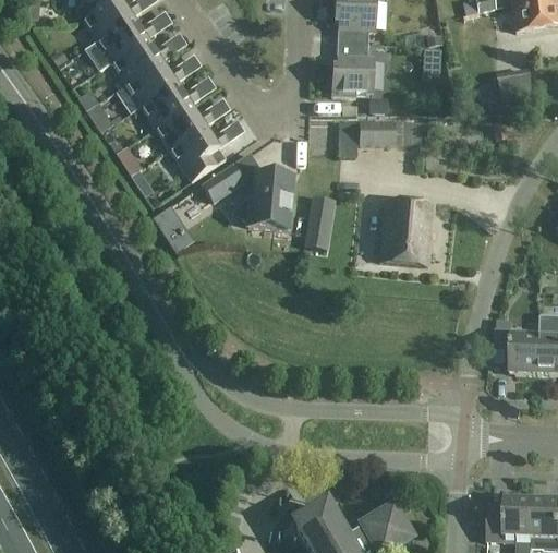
[(75,0),(74,7),(83,19),(111,0),(75,0)]
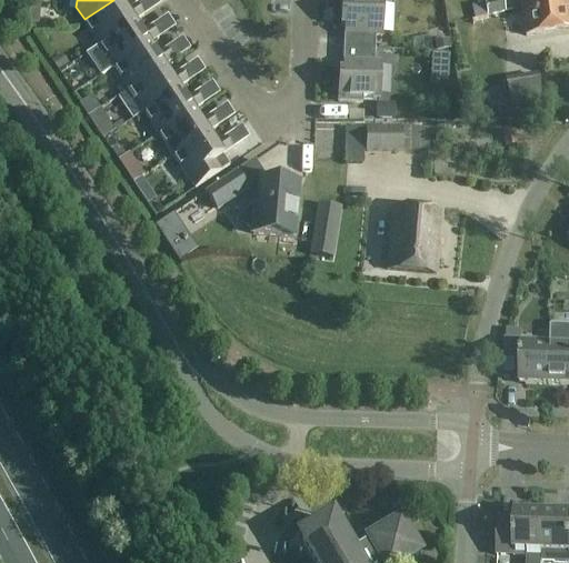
[(99,41),(133,18),(143,11),(138,3),(129,10),(121,0),(113,0),(85,19),(99,41)]
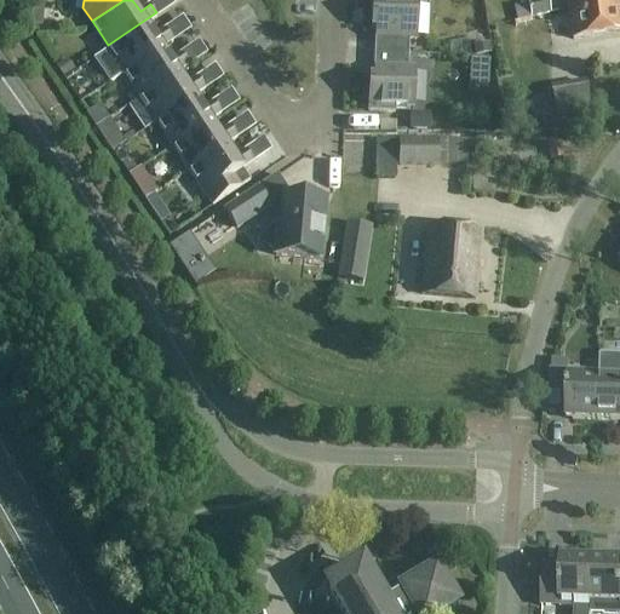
[(374,49),(407,50),(408,35),(415,36),(417,0),(372,0),(372,23),(374,23),(374,49)]
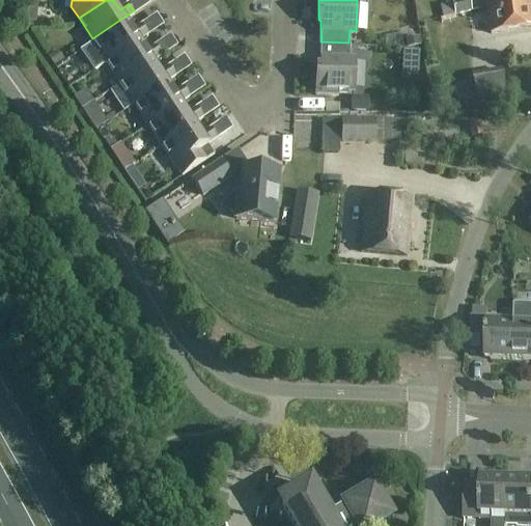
[(443,0),(439,1),(443,15),(471,7),(469,0),(443,0)]
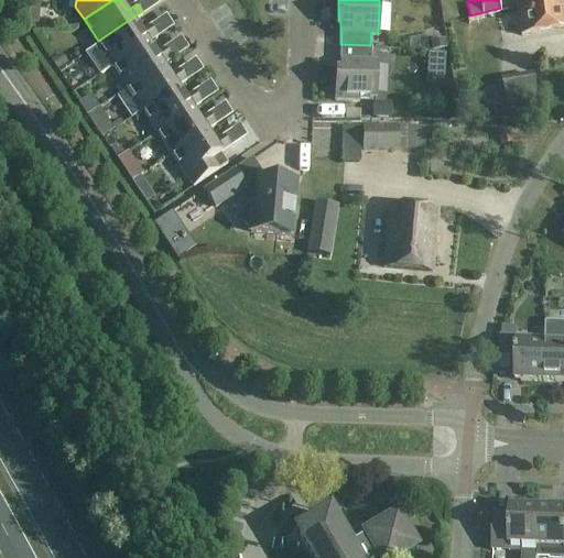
[(563,7),(562,0),(523,0),(517,1),(521,31),(563,23),(563,7)]
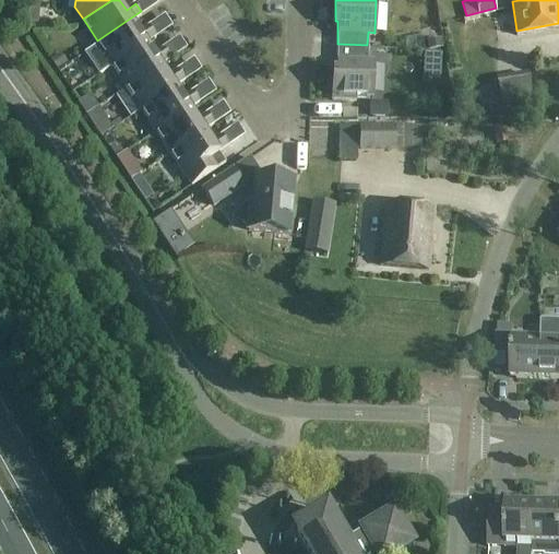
[(28,3),(27,19),(38,20),(39,4),(28,3)]
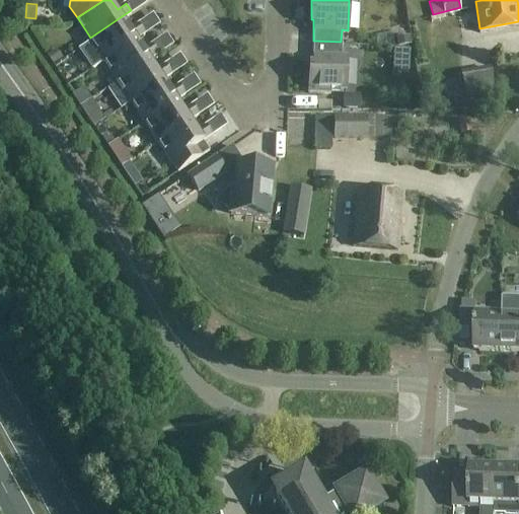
[(103,58),(136,37),(144,30),(140,23),(131,29),(122,16),(90,38),(103,58)]
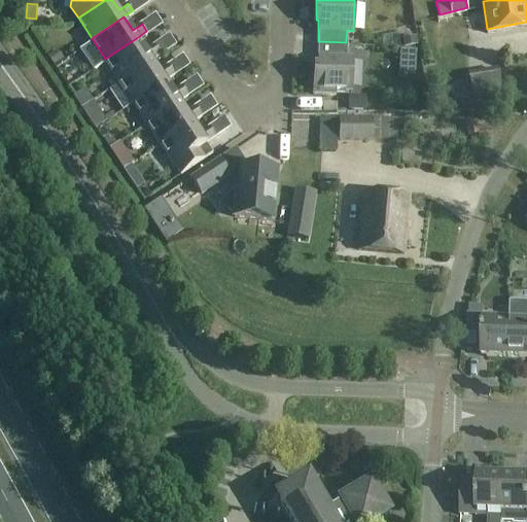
[(401,35),(403,44),(417,41),(415,33),(401,35)]
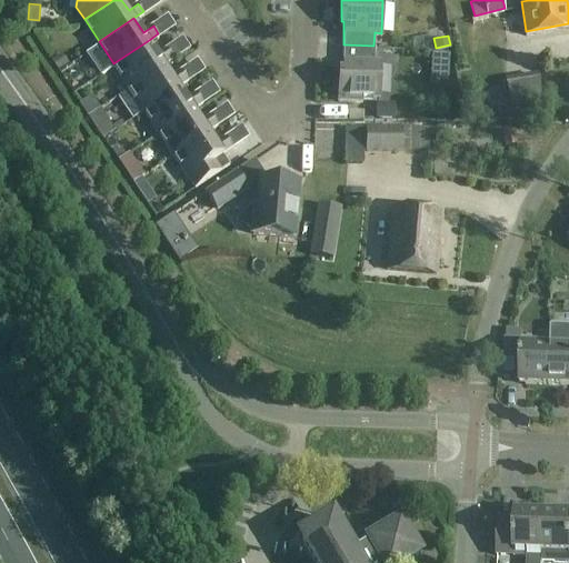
[(129,86),(163,62),(173,56),(168,48),(158,54),(149,40),(113,63),(129,86)]
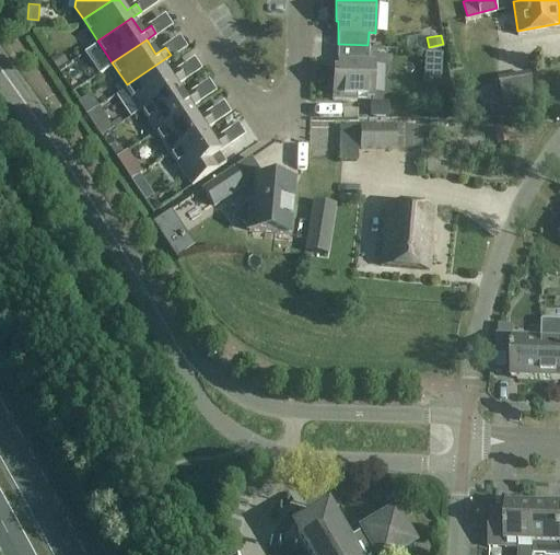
[(368,45),(338,44),(337,66),(334,66),(333,96),(357,96),(357,93),(373,94),(374,56),(368,56),(368,45)]
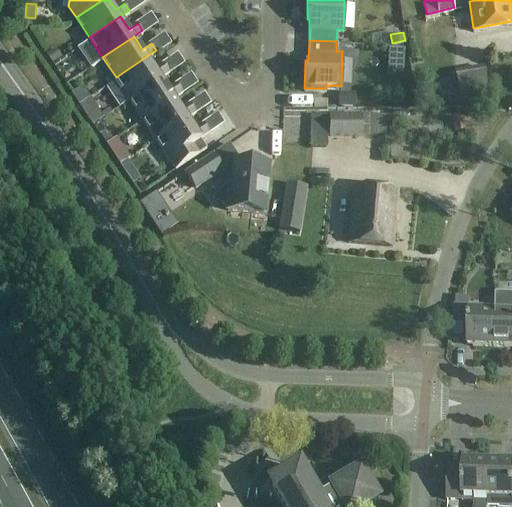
[(129,97),(160,76),(169,70),(164,63),(156,69),(147,56),(116,77),(129,97)]
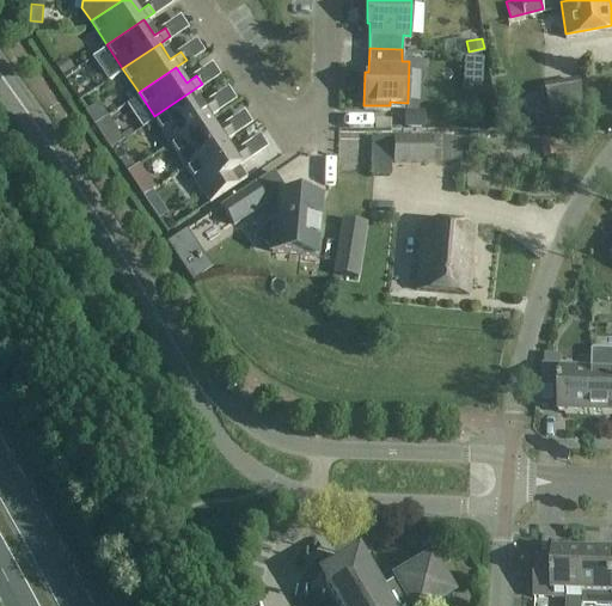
[(576,75),(542,81),(548,115),(568,112),(569,120),(583,117),(576,75)]
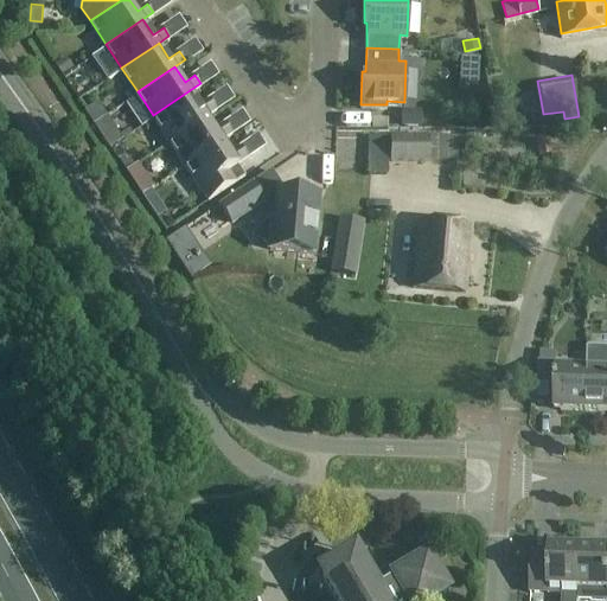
[(168,139),(206,114),(216,107),(211,98),(200,106),(190,90),(153,115),(168,139)]
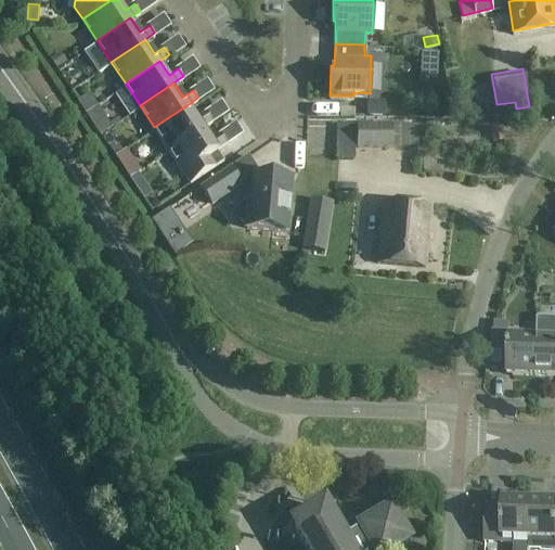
[(85,111),(98,102),(89,90),(76,98),(85,111)]
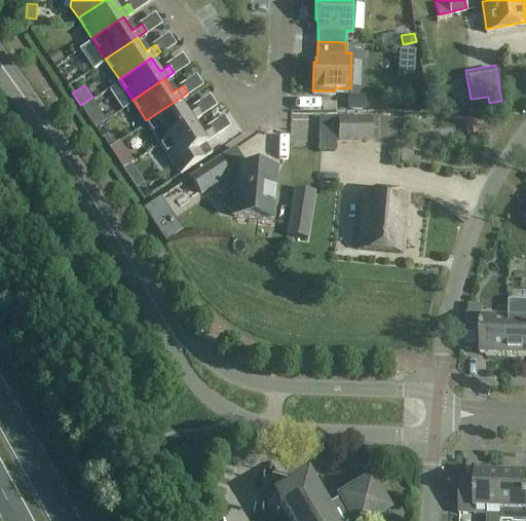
[(347,105),(365,106),(365,92),(348,91),(347,105)]
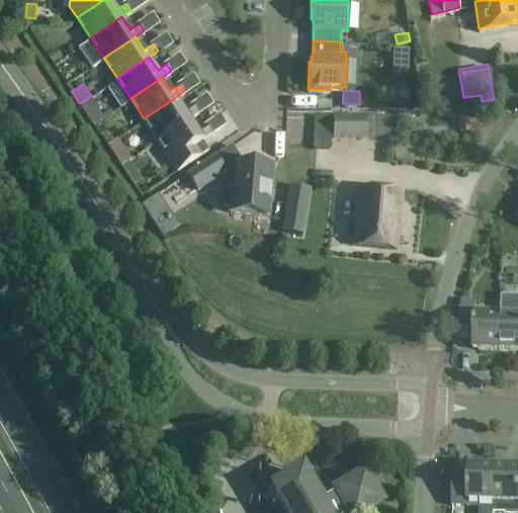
[(104,115),(91,95),(79,103),(92,123),(104,115)]
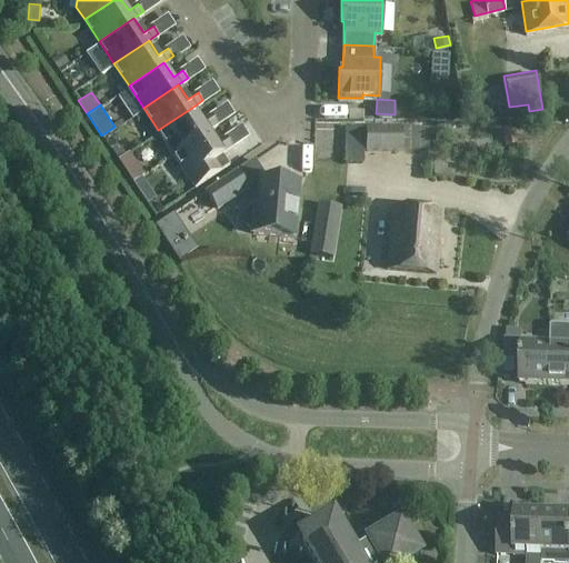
[(173,152),(208,129),(218,122),(212,114),(202,121),(193,107),(158,130),(173,152)]
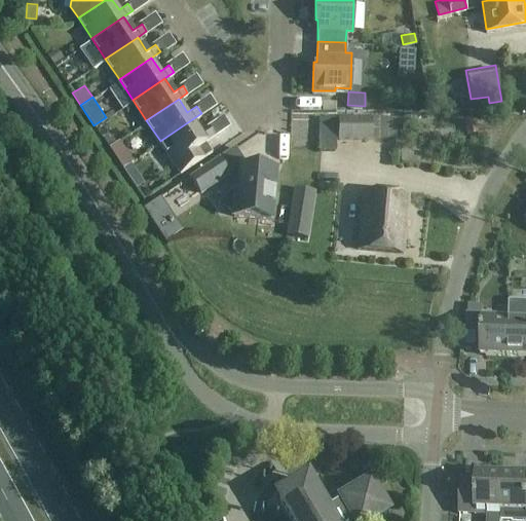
[(397,137),(397,115),(320,114),(318,146),(335,147),(335,137),(397,137)]
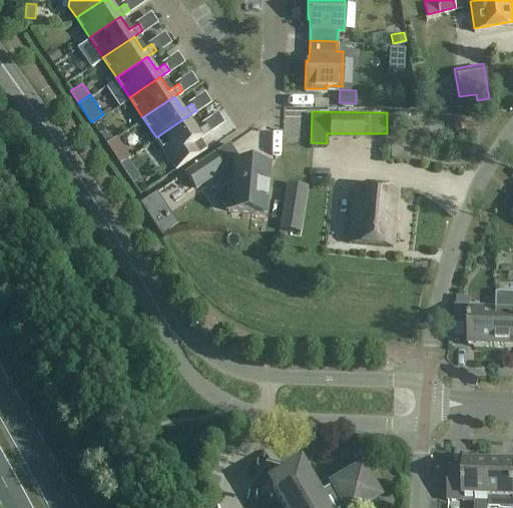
[(187,116),(156,137),(175,166),(207,146),(200,136),(209,130),(204,123),(196,129),(187,116)]
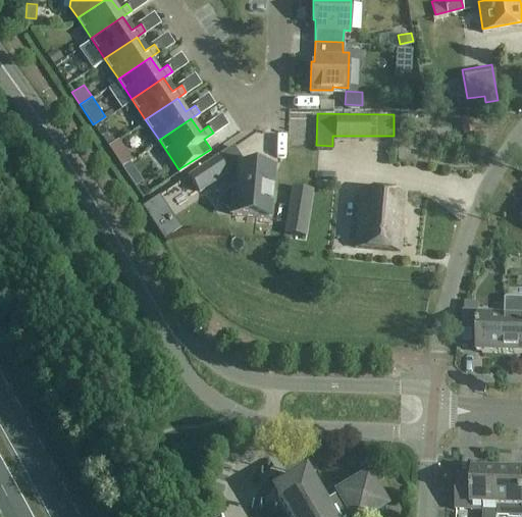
[(472,118),(462,120),(464,131),(474,128),(472,118)]
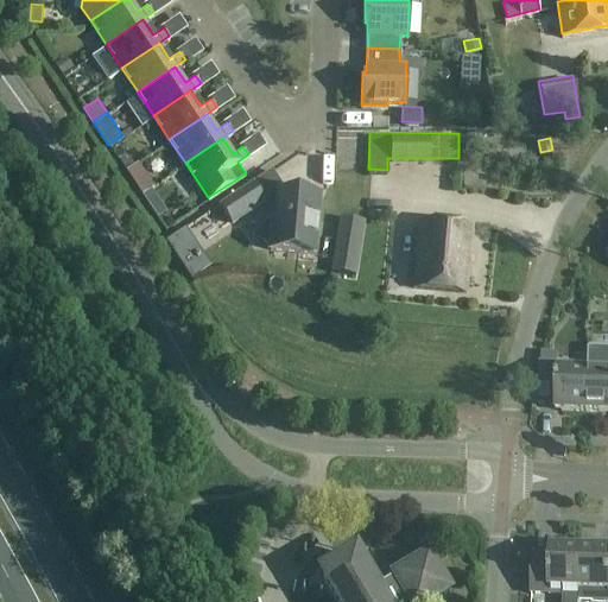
[(339,139),(340,176),(366,175),(365,139),(339,139)]
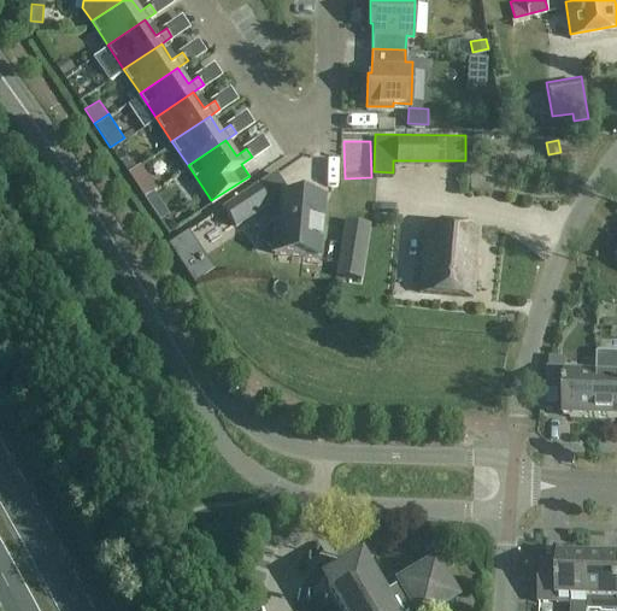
[(256,183),(223,204),(235,223),(268,201),(256,183)]
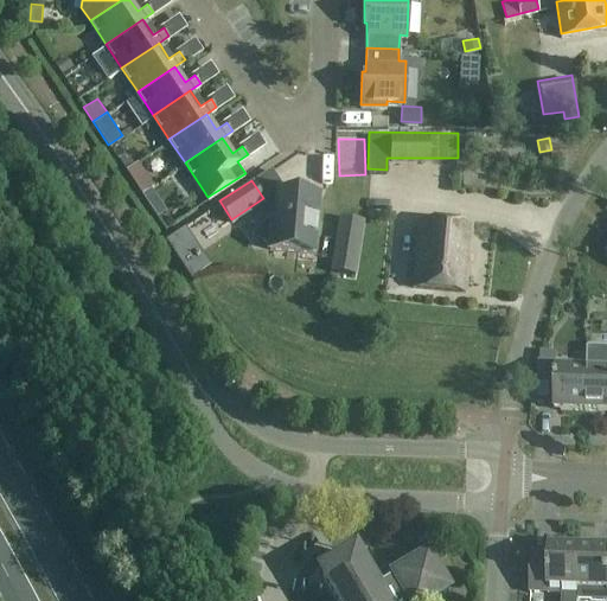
[(196,204),(190,185),(151,197),(158,217),(196,204)]
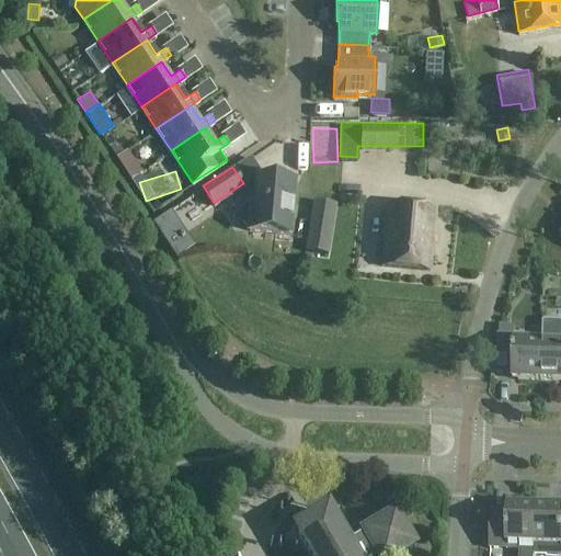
[(241,217),(244,220),(249,222),(249,227),(289,230),(294,178),(290,178),(290,176),(287,171),(281,171),(276,174),(276,177),(258,174),(255,196),(251,196),(251,203),(247,203),(242,205),(241,217)]
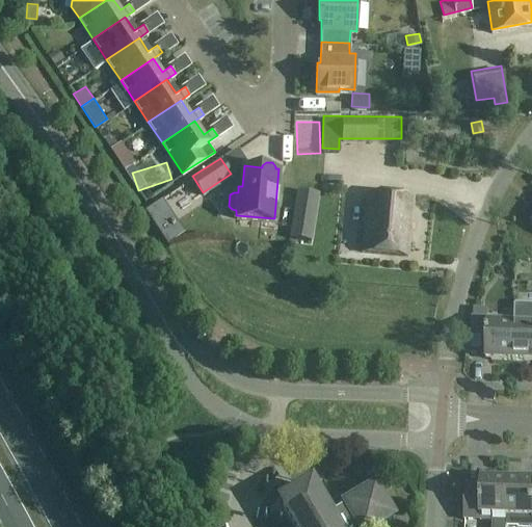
[(290,236),(311,239),(319,191),(297,187),(292,218),(293,218),(290,236)]
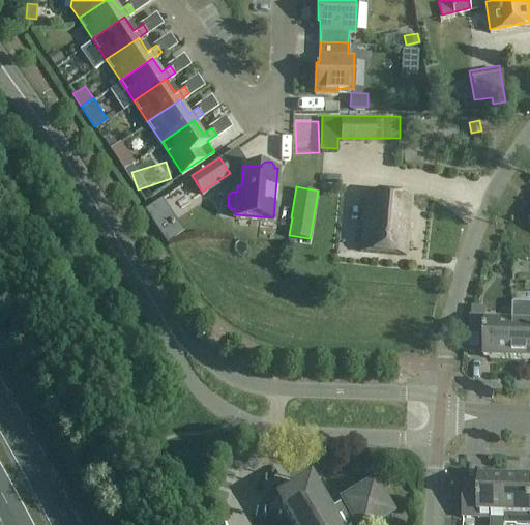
[(365,188),(360,248),(406,252),(412,194),(365,188)]
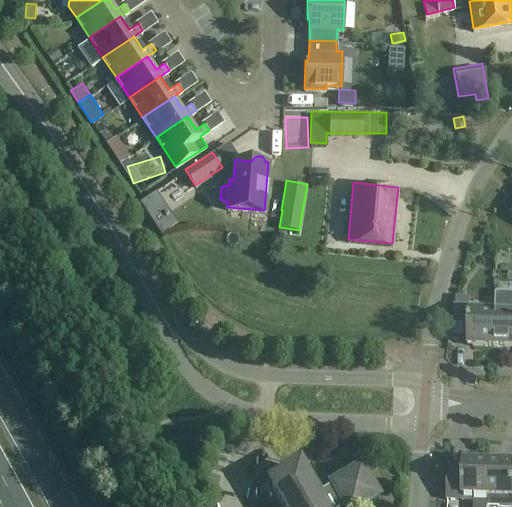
[(177,221),(156,190),(156,189),(139,200),(148,213),(161,232),(177,221)]
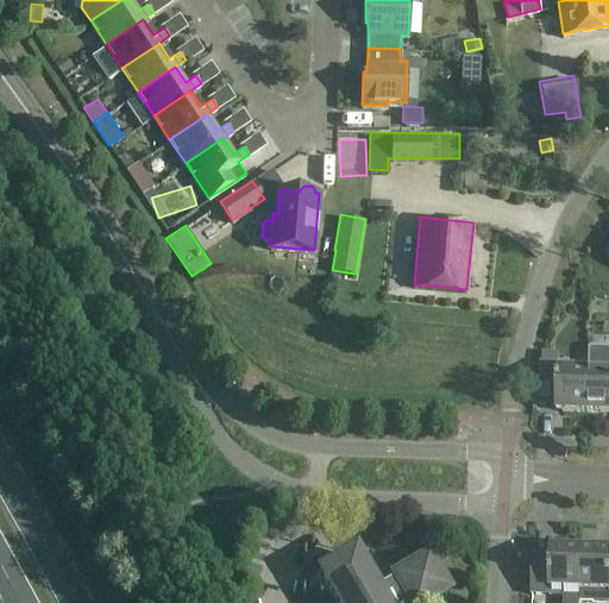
[(608,344),(588,344),(588,366),(586,408),(608,408),(608,344)]
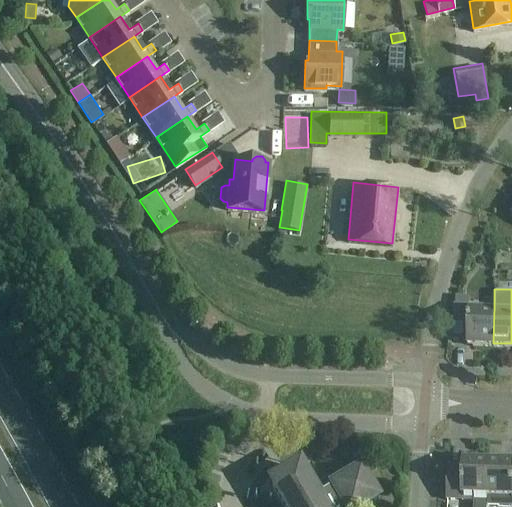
[(467,343),(493,343),(494,308),(483,308),(483,303),(454,302),(453,336),(467,337),(467,343)]
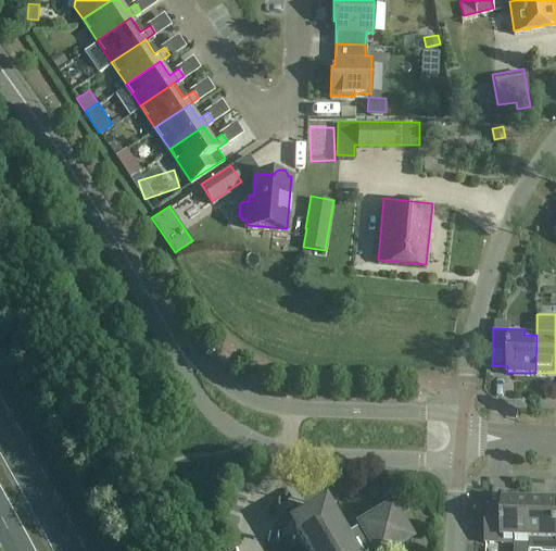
[(528,550),(529,546),(530,497),(502,496),(502,502),(487,502),(485,539),(514,540),(513,550),(528,550)]
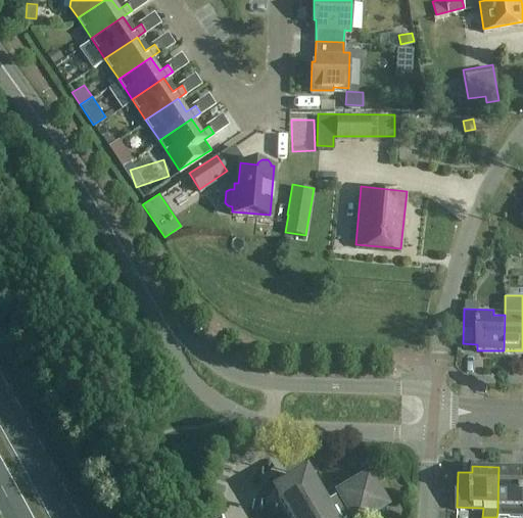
[(522,467),(498,467),(497,513),(522,514),(522,467)]
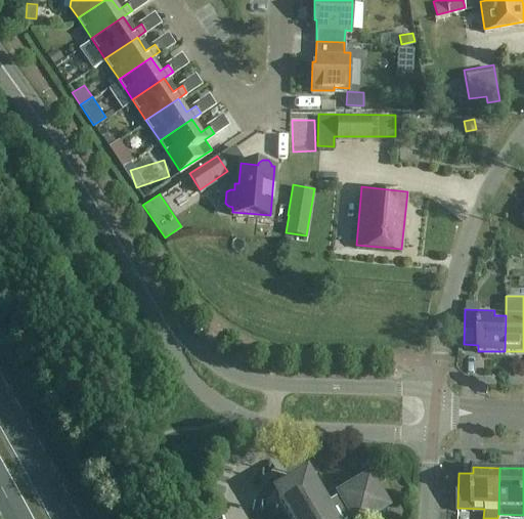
[(279,491),(277,494),(292,518),(365,518),(386,508),(368,476),(339,494),(336,489),(320,498),(308,476),(304,477),(300,478),(296,479),(293,481),(289,483),(286,485),(282,488),(279,491)]
